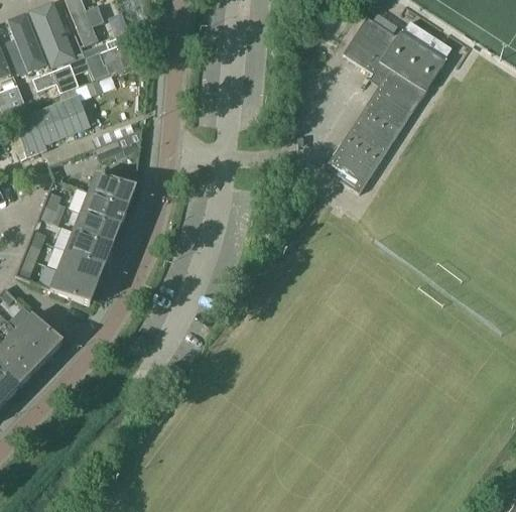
[(103,42),(85,0),(75,0),(67,3),(83,50),(103,42)]
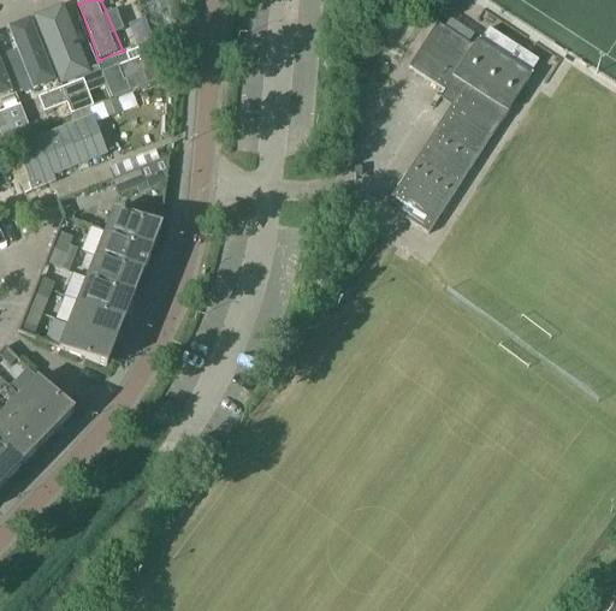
[(43,18),(65,76),(89,69),(66,7),(43,18)]
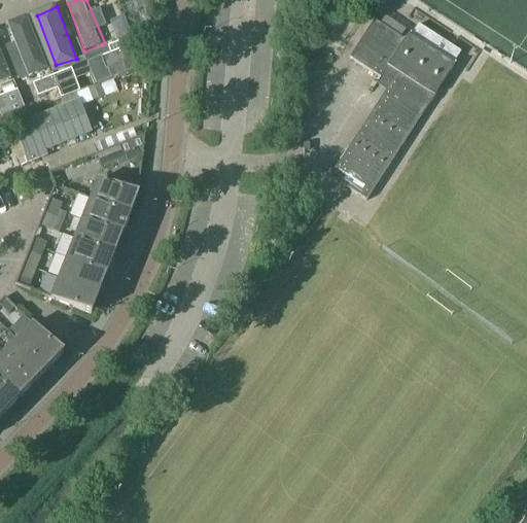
[(390,81),(329,174),(366,198),(454,63),(453,62),(460,49),(418,22),(410,34),(408,32),(405,37),(374,18),(349,55),(390,81)]
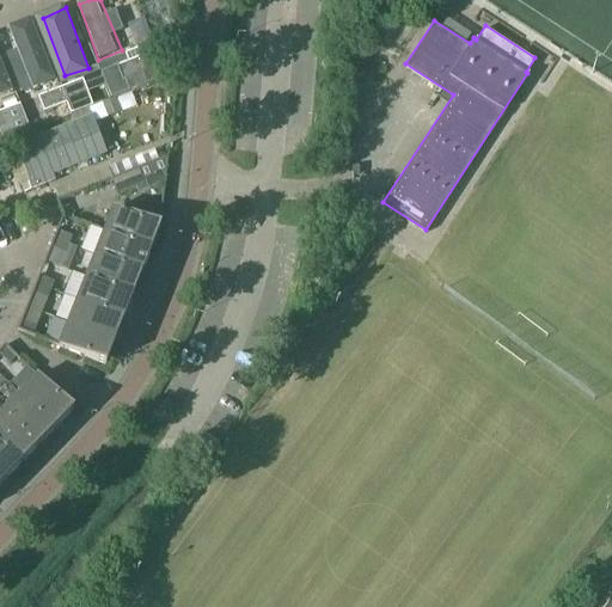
[(0,34),(24,92),(30,92),(53,84),(28,23),(0,31),(0,34)]
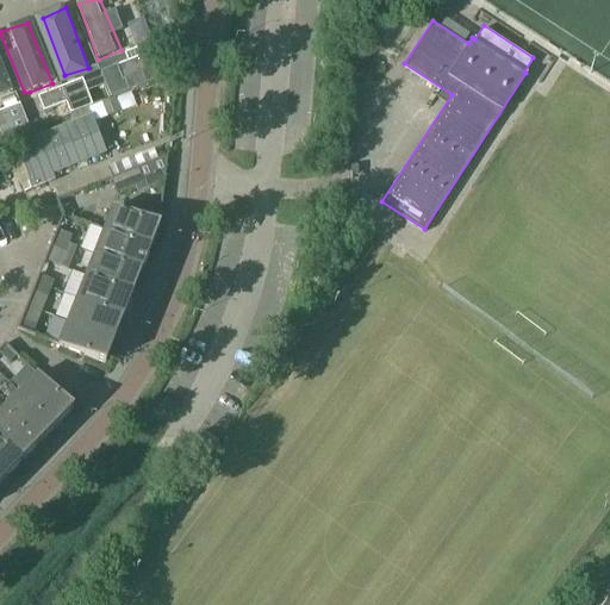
[(145,67),(124,75),(128,83),(129,87),(167,72),(153,36),(136,43),(137,44),(139,51),(145,67)]
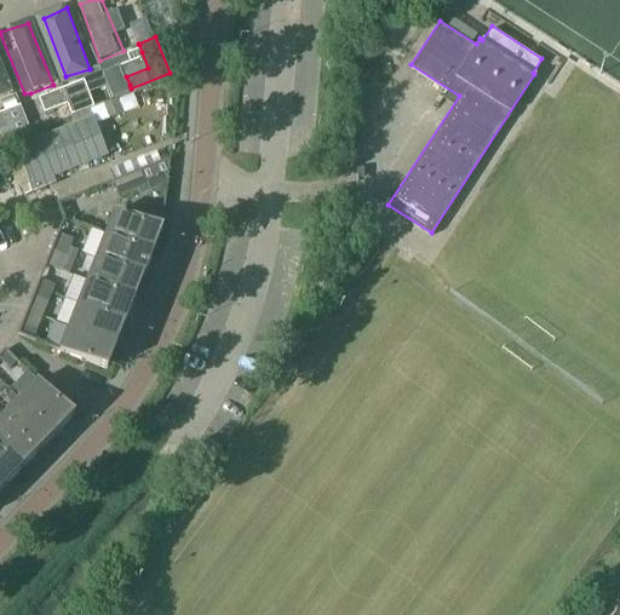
[(139,45),(126,50),(128,57),(141,52),(142,52),(139,45)]
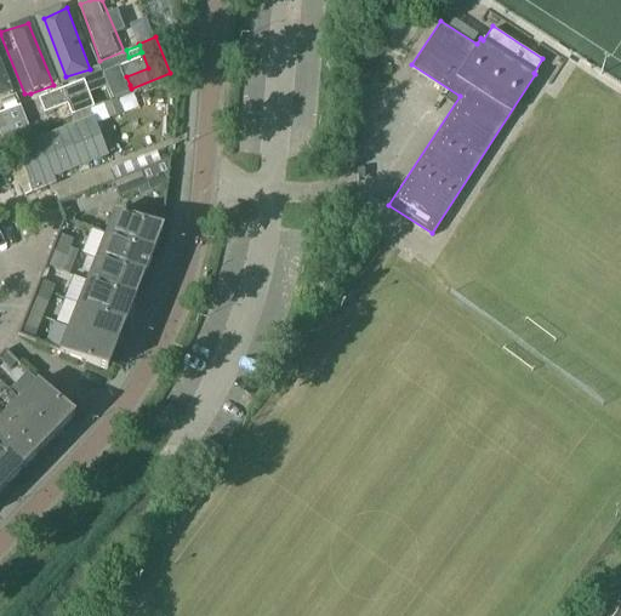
[(148,68),(142,52),(141,52),(129,57),(118,62),(119,63),(121,70),(124,77),(126,77),(148,68)]
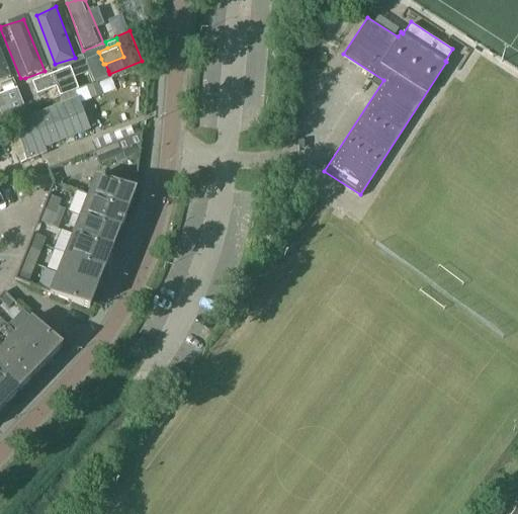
[(99,53),(86,59),(90,70),(94,80),(109,74),(108,71),(105,64),(103,64),(101,59),(99,53)]
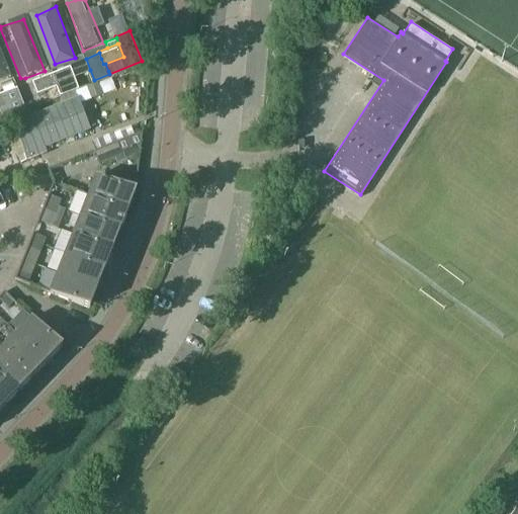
[(75,76),(70,63),(51,70),(56,83),(75,76)]
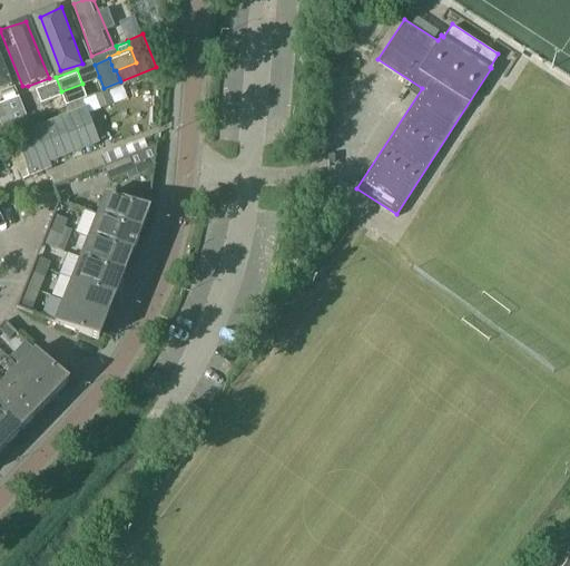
[(40,100),(61,91),(56,77),(35,86),(40,100)]
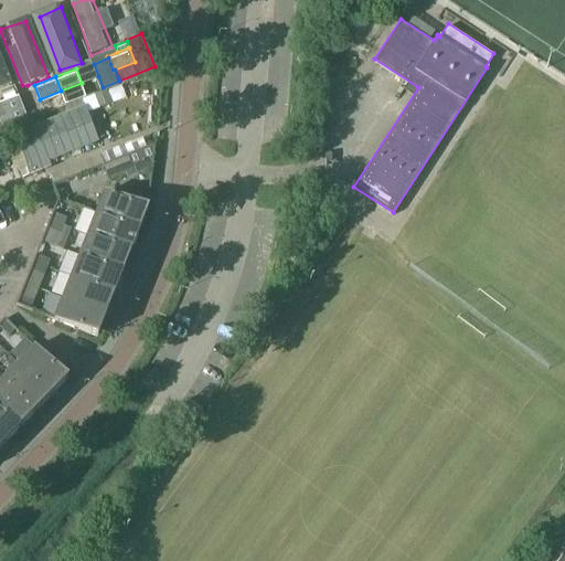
[(82,83),(61,91),(65,103),(86,94),(82,83)]
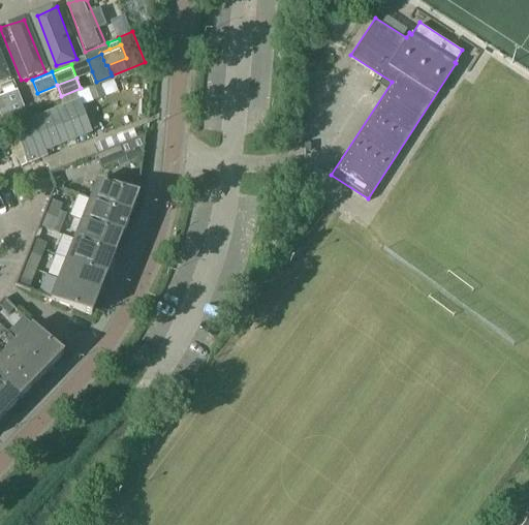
[(100,83),(89,87),(91,94),(102,90),(100,83)]
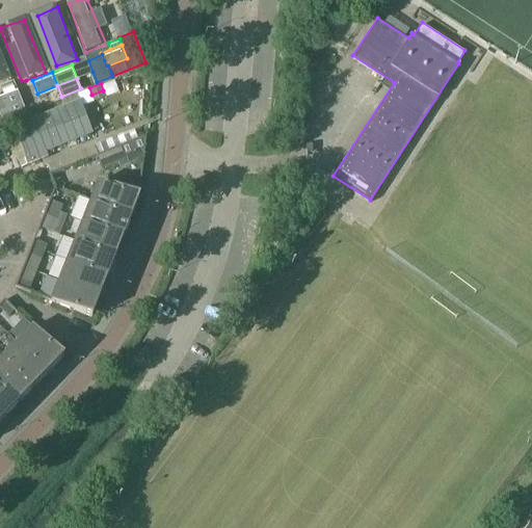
[(17,87),(2,94),(6,105),(22,100),(17,87)]
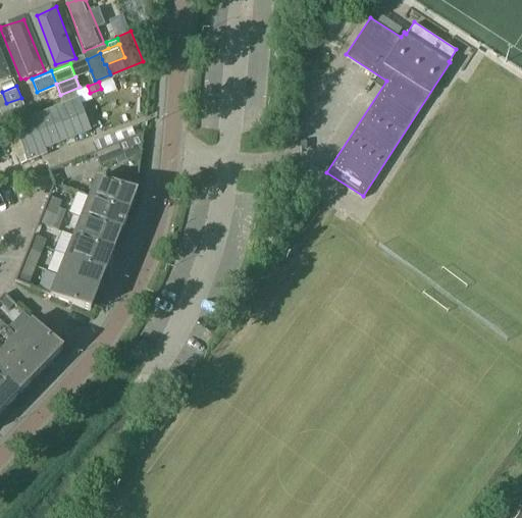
[(25,152),(37,148),(91,126),(79,95),(13,120),(25,152)]
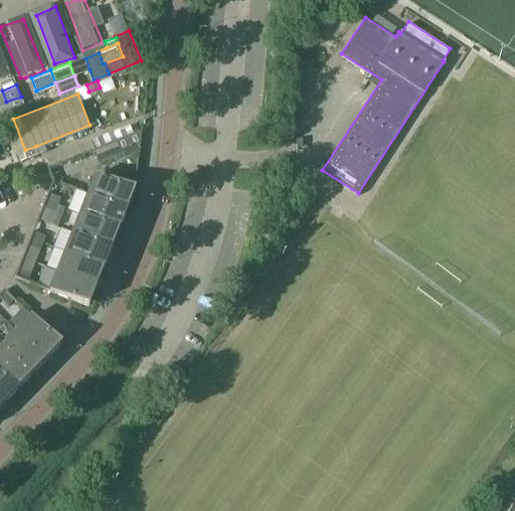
[(122,152),(116,139),(93,148),(99,162),(122,152)]
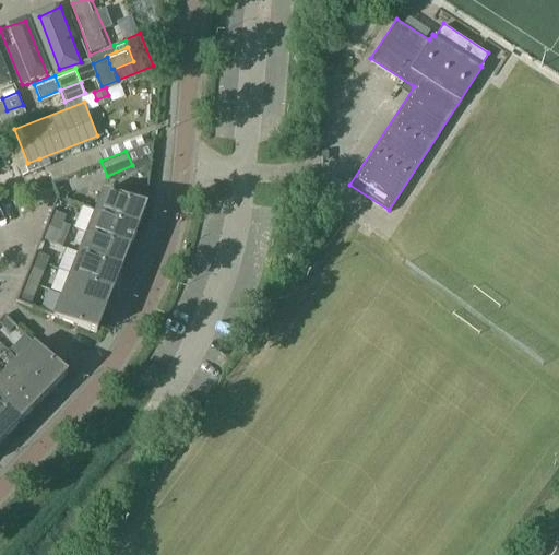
[(28,169),(42,164),(39,158),(27,163),(25,164),(28,169)]
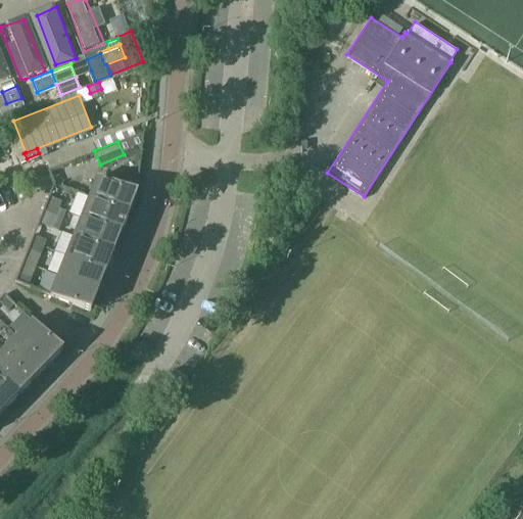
[(97,176),(89,196),(129,211),(137,191),(97,176)]
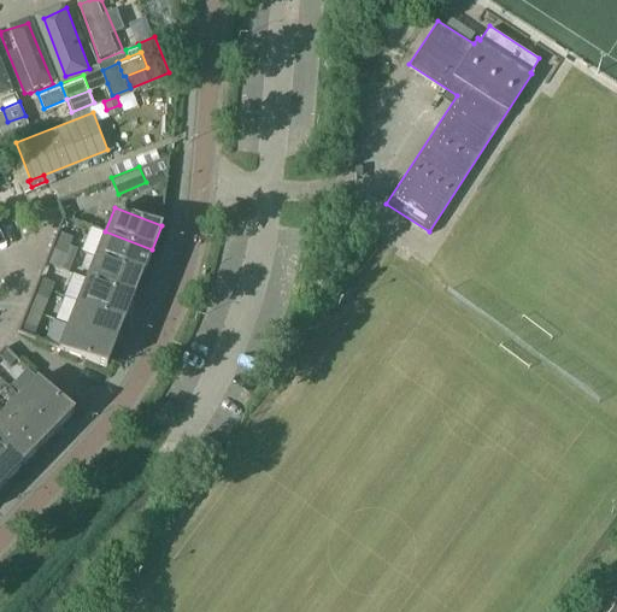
[(58,229),(54,237),(70,243),(74,235),(58,229)]
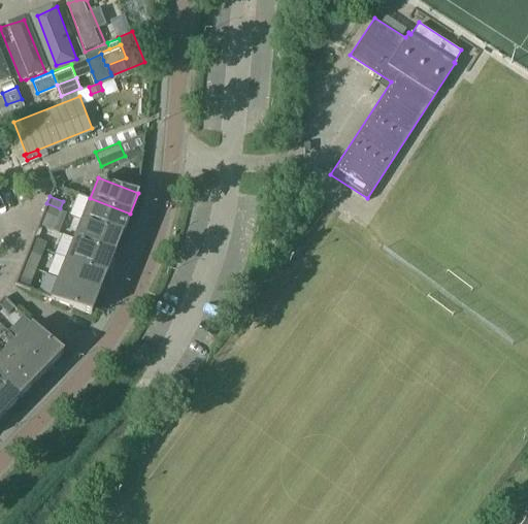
[(130,214),(90,198),(81,218),(123,233),(130,214)]
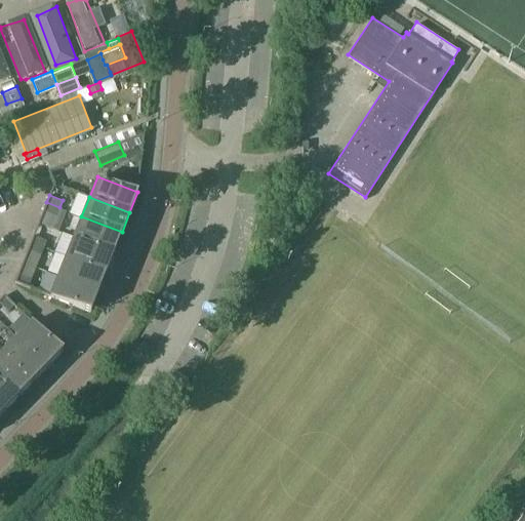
[(46,202),(43,209),(56,214),(59,207),(46,202)]
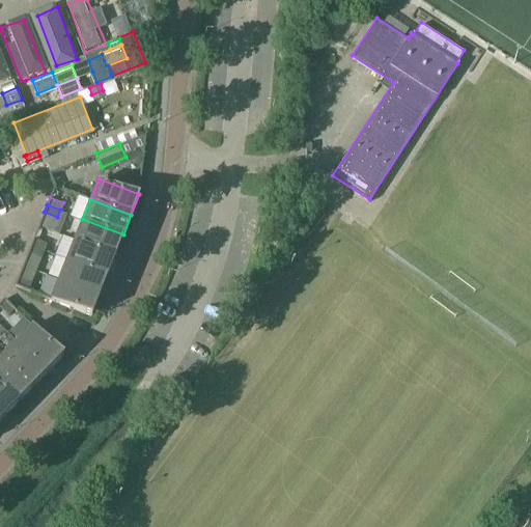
[(123,234),(82,219),(75,239),(115,254),(123,234)]
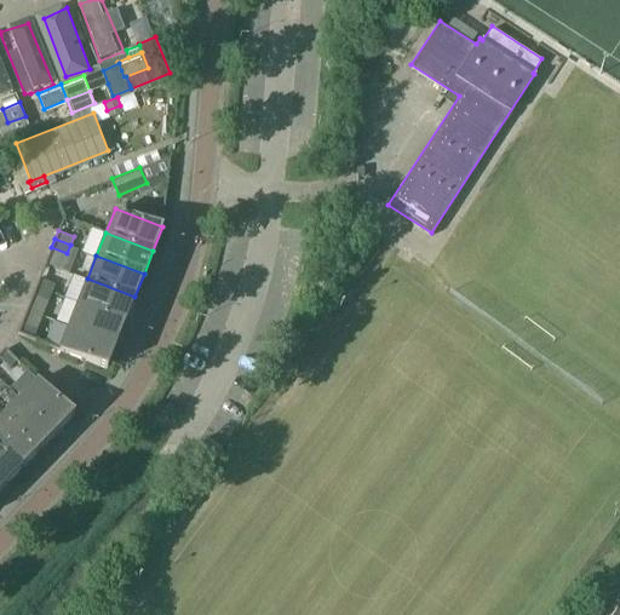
[(40,275),(36,285),(52,291),(56,282),(40,275)]
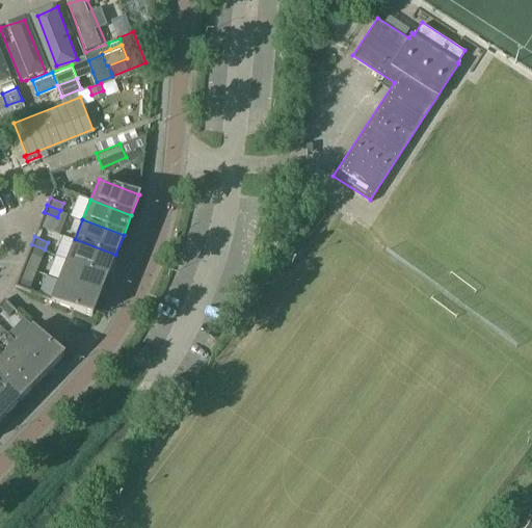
[(115,255),(75,239),(67,258),(107,274),(115,255)]
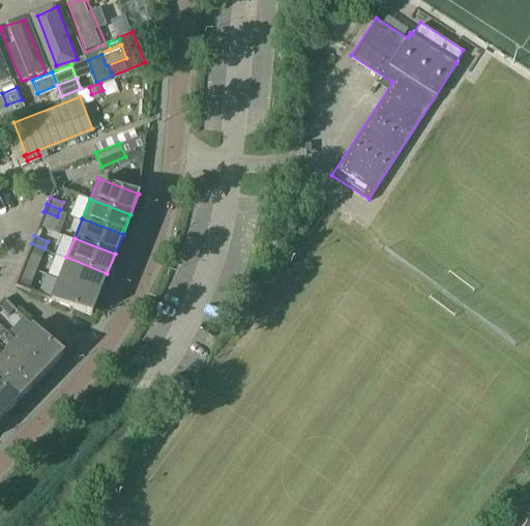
[(31,243),(28,250),(41,255),(45,249),(31,243)]
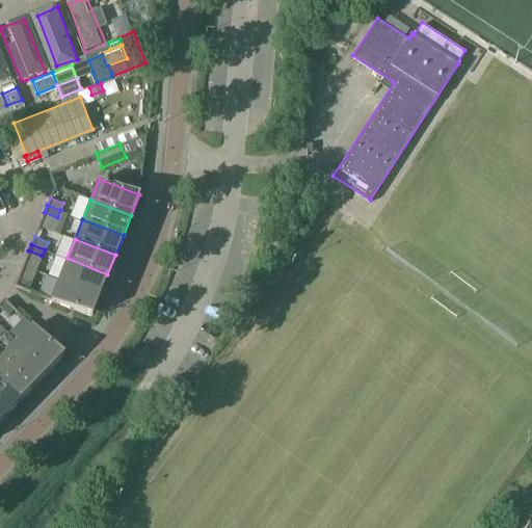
[(107,274),(67,258),(59,278),(100,294),(107,274)]
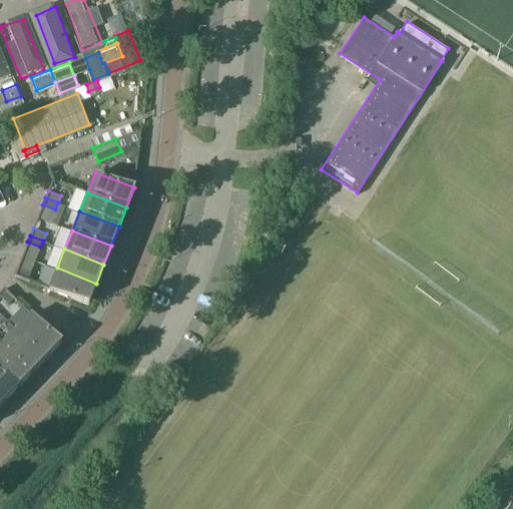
[(18,266),(14,274),(27,280),(31,271),(18,266)]
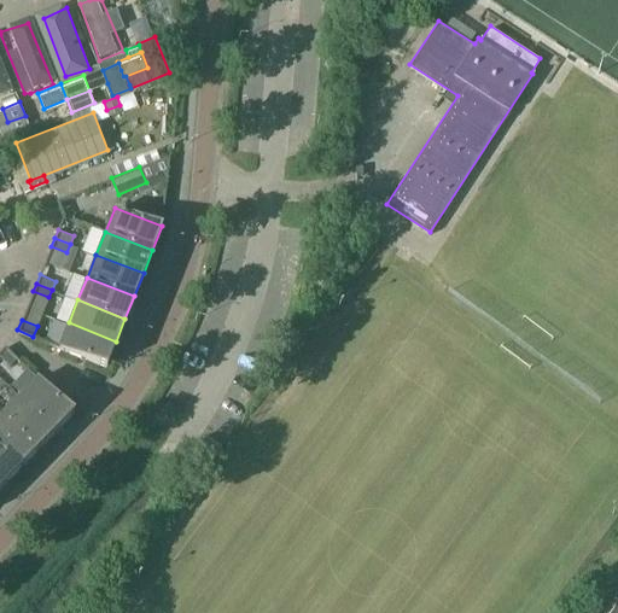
[(116,342),(69,322),(59,346),(106,366),(116,342)]
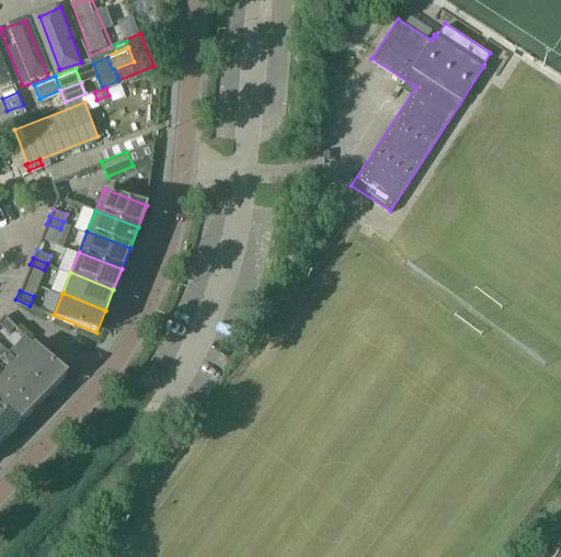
[(4,313),(0,318),(0,321),(9,331),(15,324),(4,313)]
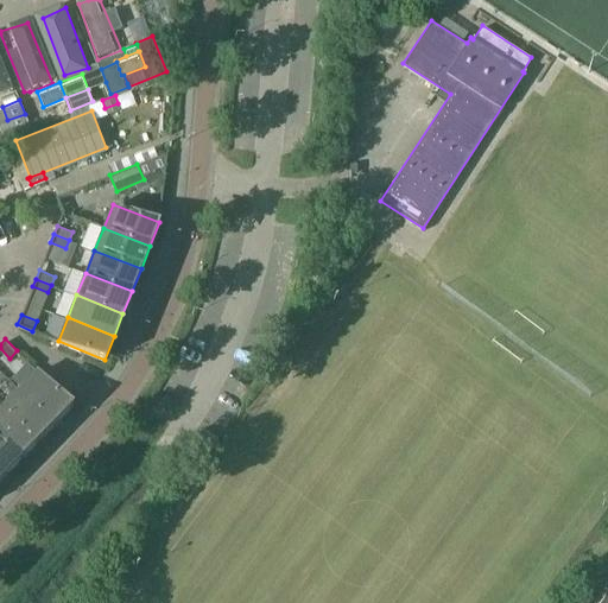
[(37,369),(19,388),(55,423),(73,405),(37,369)]
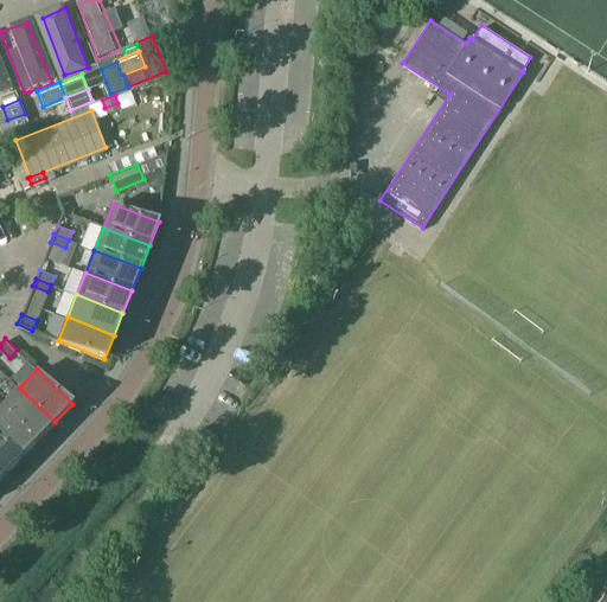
[(19,388),(2,404),(38,440),(55,422),(19,388)]
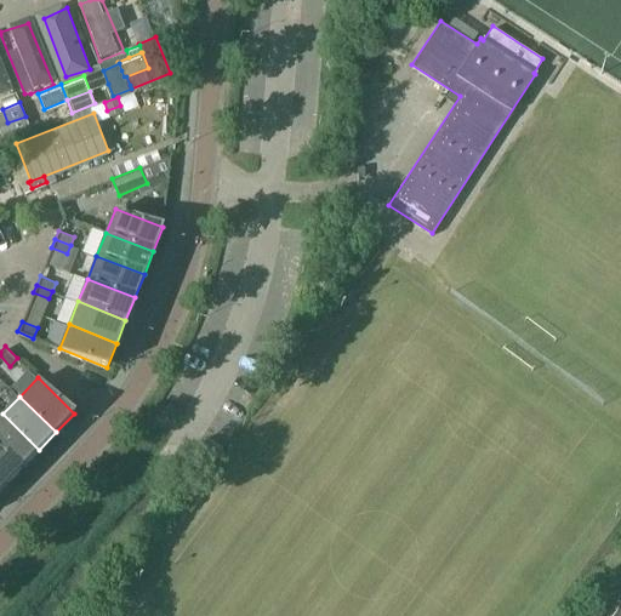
[(3,414),(0,416),(0,446),(22,467),(39,450),(3,414)]
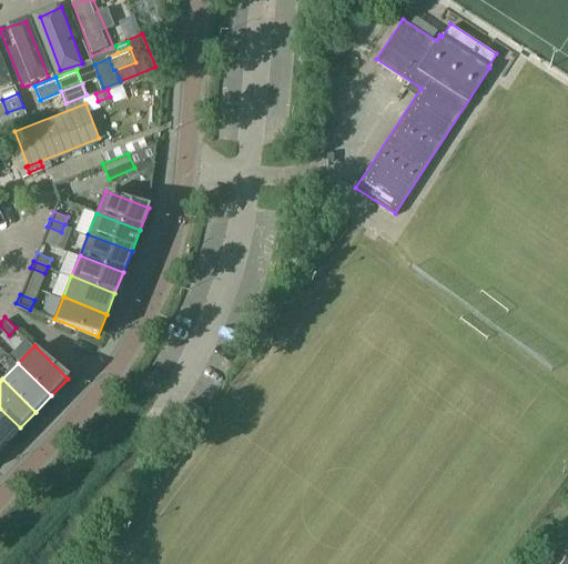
[(0,409),(0,440),(4,444),(20,427),(0,409)]
